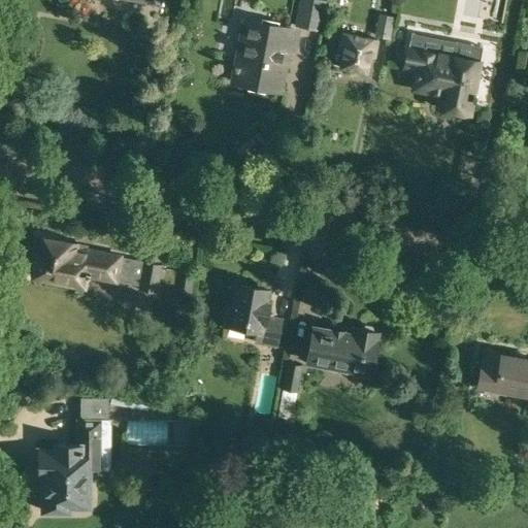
[(327,0),(299,0),(295,23),(294,26),(320,30),(327,0)]
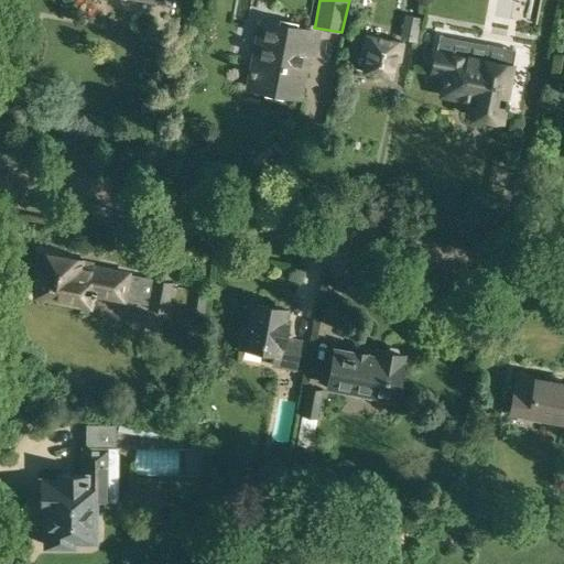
[(416,41),(421,18),(404,14),(400,39),(416,41)]
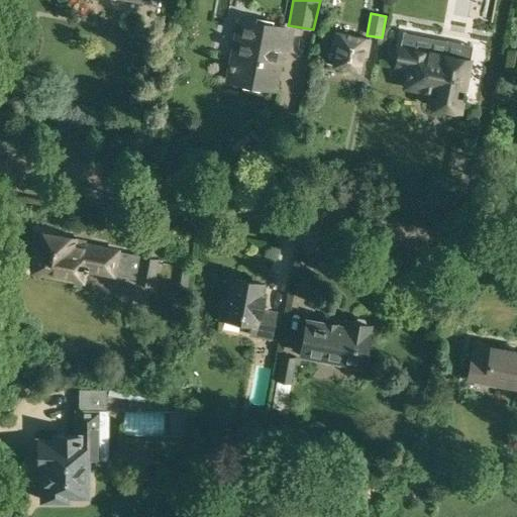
[(288,49),(292,29),(249,21),(243,56),(232,54),(227,79),(263,86),(267,63),(279,65),(282,48),(288,49)]
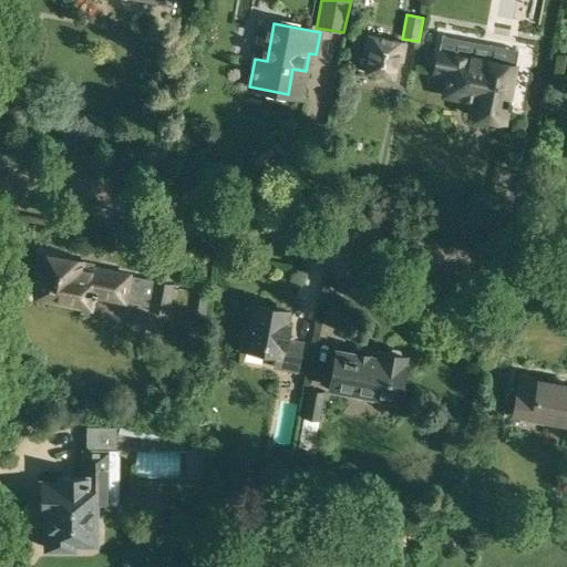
[(401,60),(404,43),(367,35),(363,52),(369,52),(366,72),(393,76),(397,59),(401,60)]
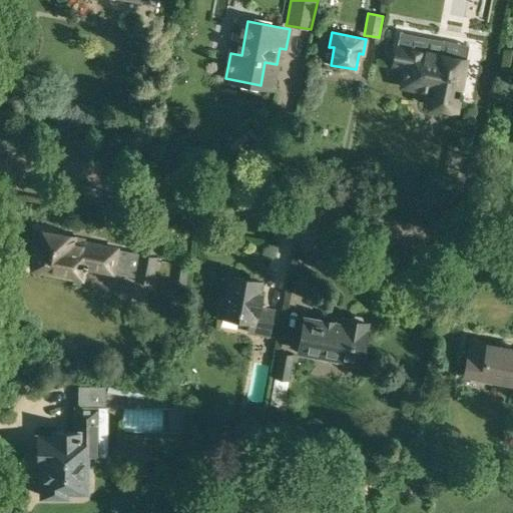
[(398,42),(397,45),(394,64),(406,66),(402,86),(433,91),(430,104),(456,109),(462,77),(474,79),(478,60),(426,51),(427,43),(427,41),(426,38),(425,37),(423,35),(417,33),(414,33),(412,34),(410,34),(408,36),(407,38),(402,38),(402,42),(398,42)]
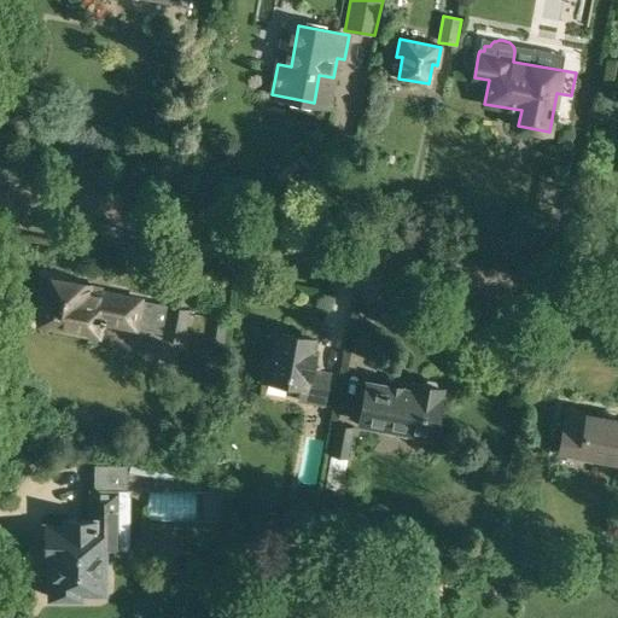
[(45,278),(41,299),(47,301),(44,322),(97,332),(99,320),(151,330),(156,303),(91,291),(92,286),(45,278)]
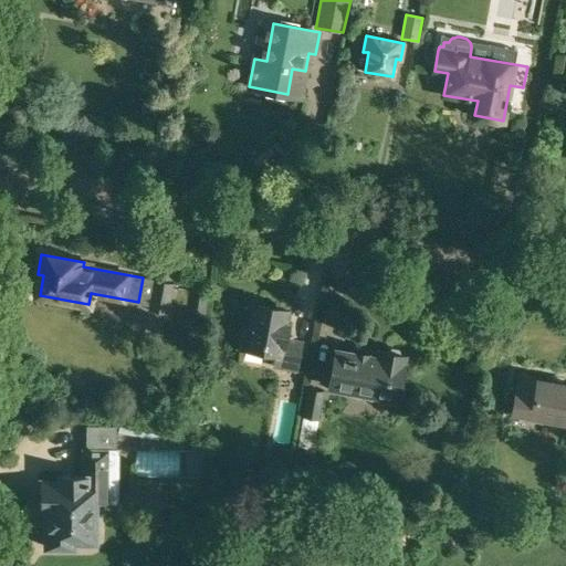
[(167,312),(173,283),(155,280),(149,308),(167,312)]
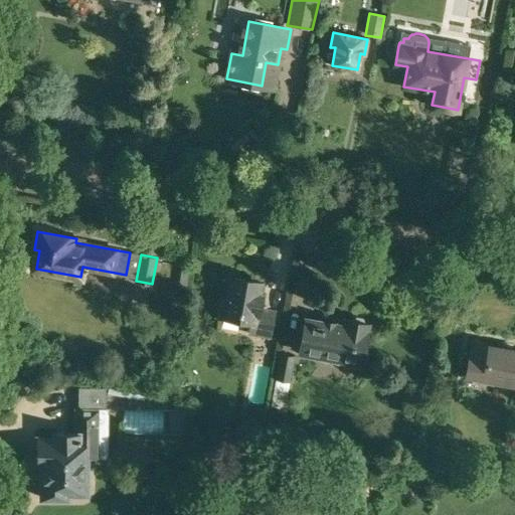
[(156,265),(152,288),(165,290),(169,267),(156,265)]
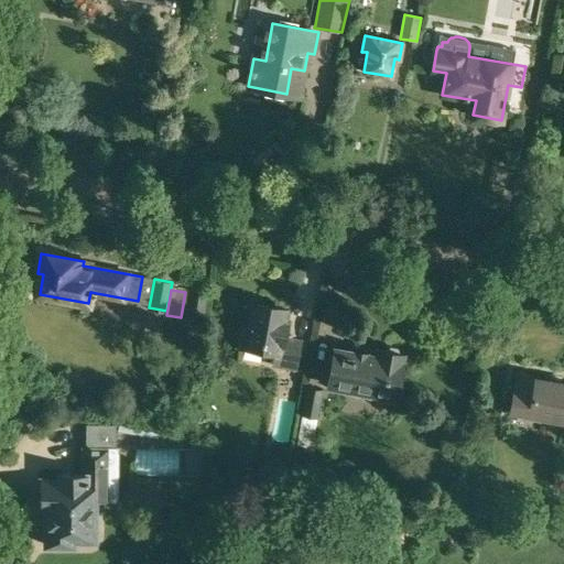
[(294,369),(299,345),(289,344),(290,339),(284,338),(286,323),(284,323),(286,310),(252,303),(249,326),(242,325),(239,345),(274,351),(272,365),(294,369)]
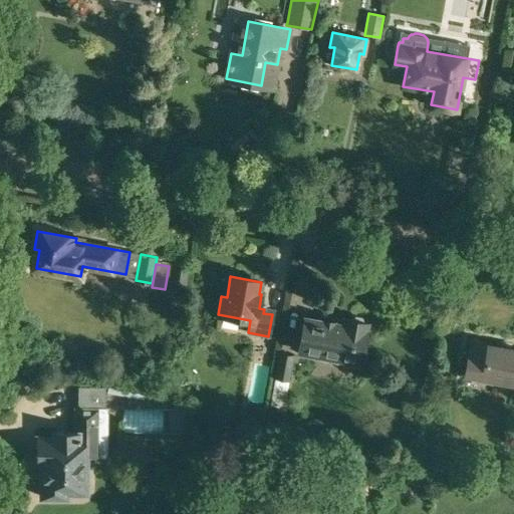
[(360,361),(367,322),(324,313),(323,320),(305,317),(299,350),(360,361)]
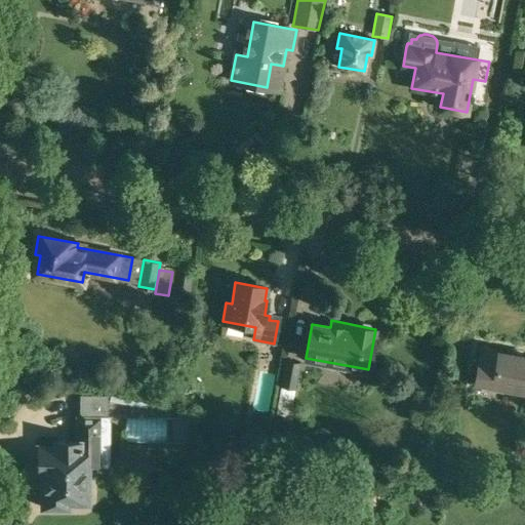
[(475,381),(524,391),(524,356),(498,352),(496,360),(480,357),(475,381)]
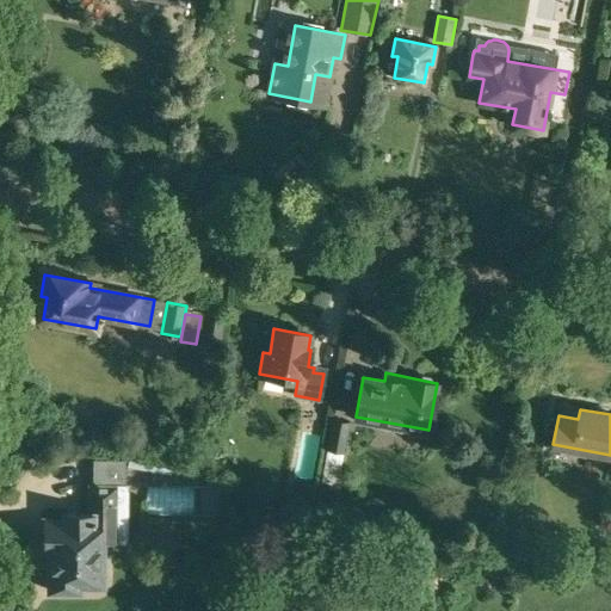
[(326,449),(327,450),(321,482),(338,485),(343,452),(344,452),(350,421),(332,418),(326,449)]
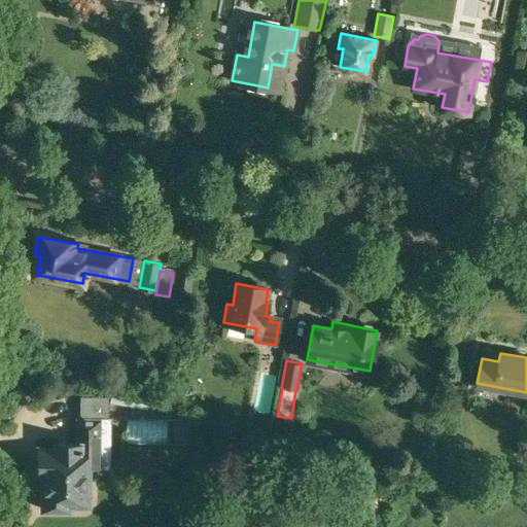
[(111,390),(109,402),(147,410),(149,398),(111,390)]
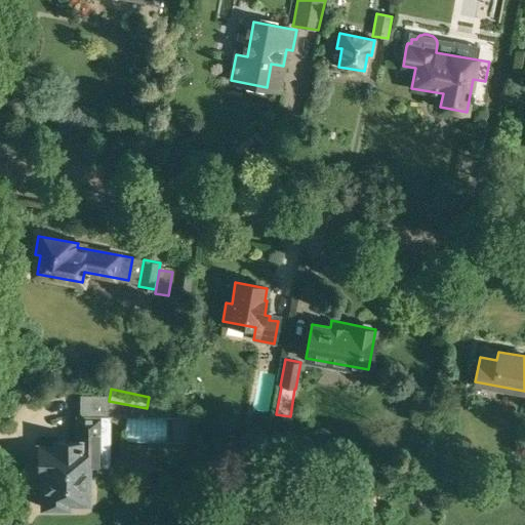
[(108,465),(108,418),(108,395),(78,395),(77,443),(54,443),(54,447),(38,447),(38,473),(43,473),(43,507),(67,507),(67,501),(87,501),(88,463),(108,465)]
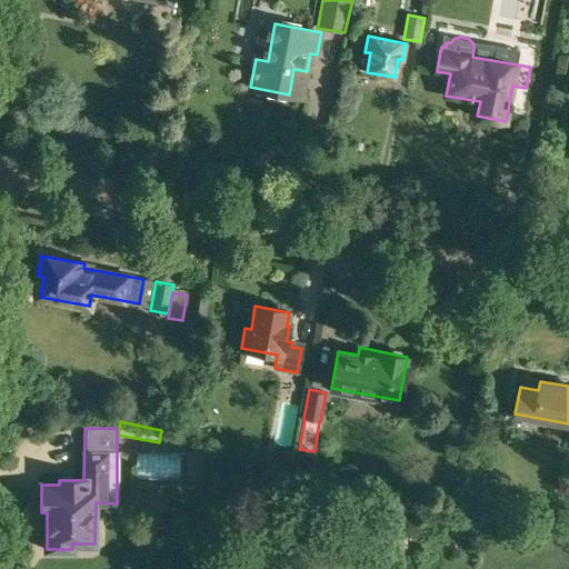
[(290,450),(273,447),(269,472),(286,476),(290,450)]
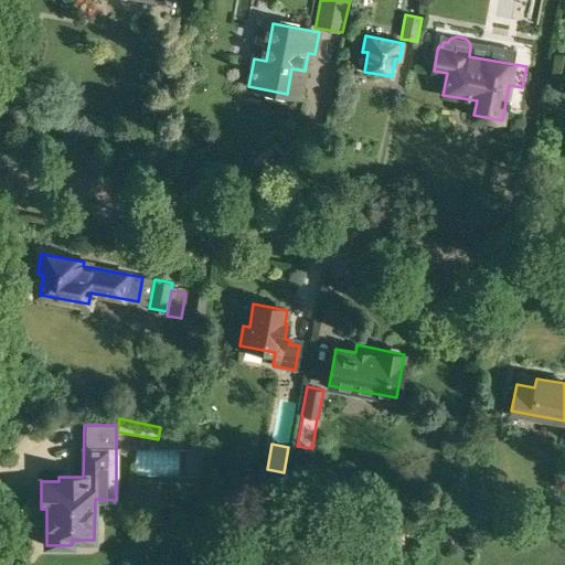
[(118,457),(119,496),(128,496),(127,457),(118,457)]
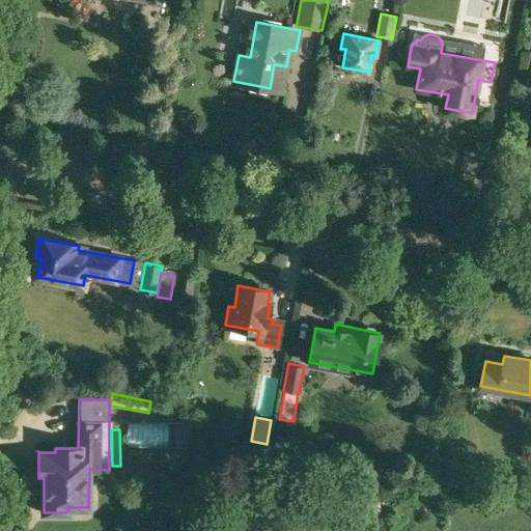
[(141,463),(177,462),(176,438),(141,439),(141,463)]
